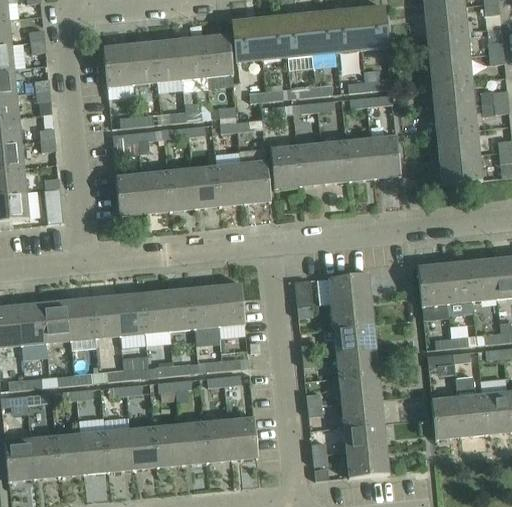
[(423,0),(424,10),(464,6),(463,0),(423,0)]
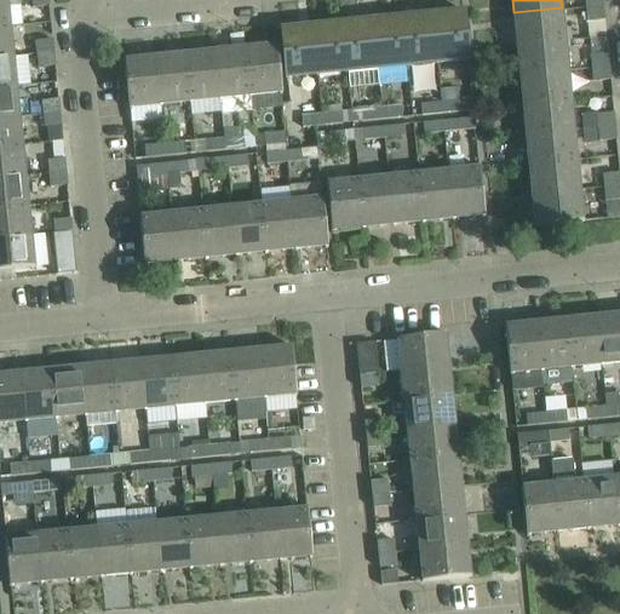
[(603,3),(586,4),(587,17),(604,15),(603,3)]
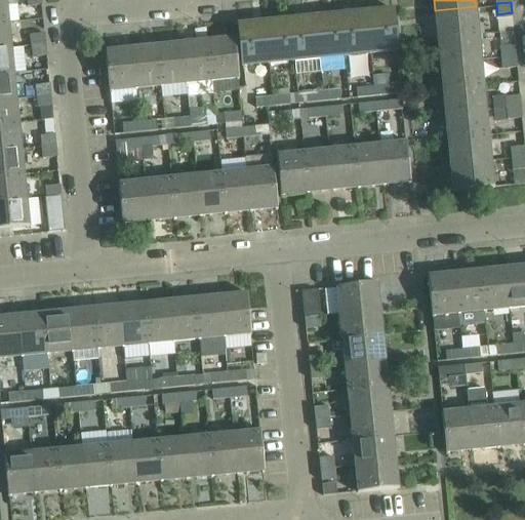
[(390,6),(364,8),(368,49),(394,46),(394,47),(397,47),(393,5),(390,5),(390,6)]
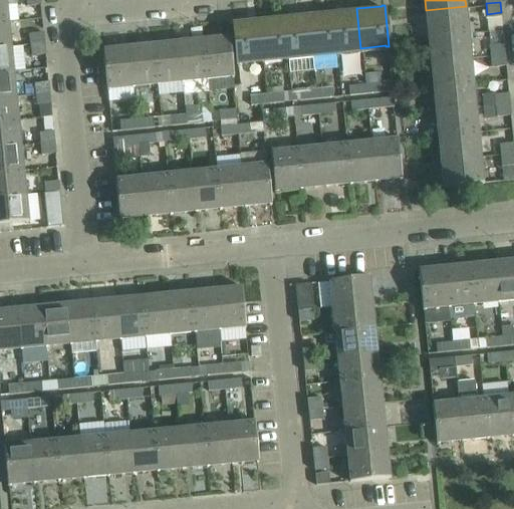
[(466,6),(426,10),(429,34),(468,31),(466,6)]
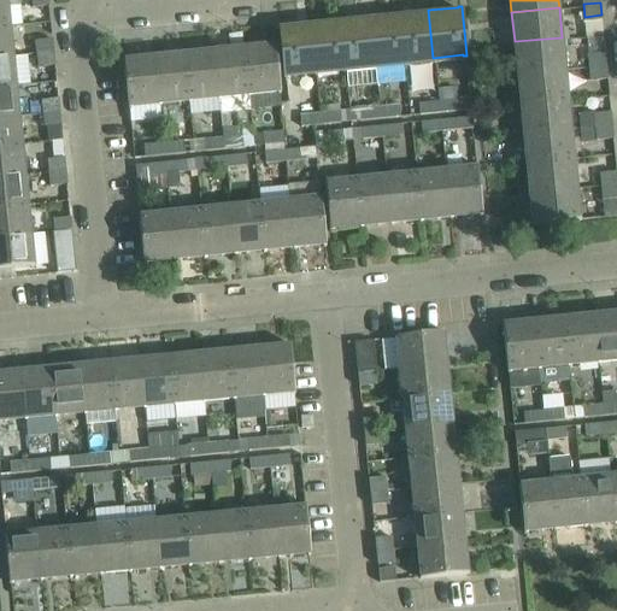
[(428,10),(398,13),(403,60),(433,58),(428,10)]
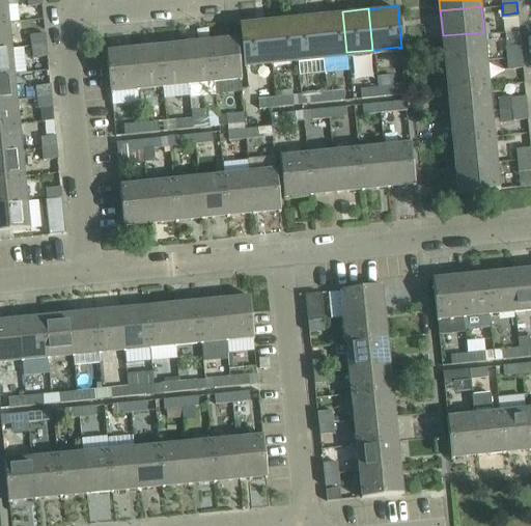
[(342,11),(317,14),(322,55),(346,52),(342,11)]
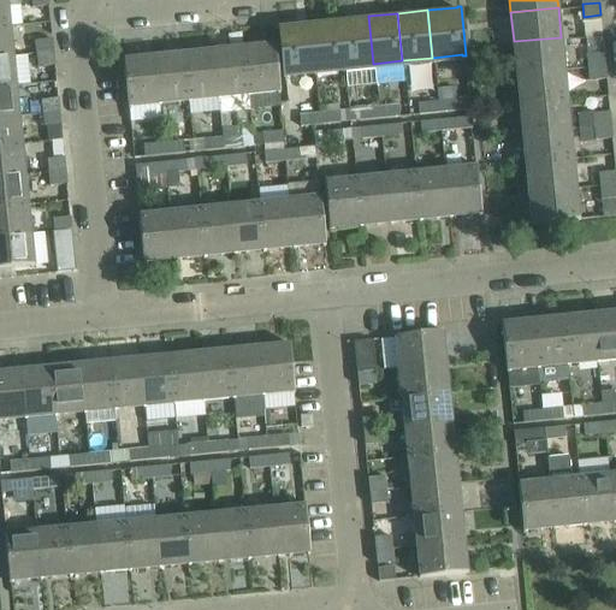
[(373,64),(368,16),(338,19),(343,66),(373,64)]
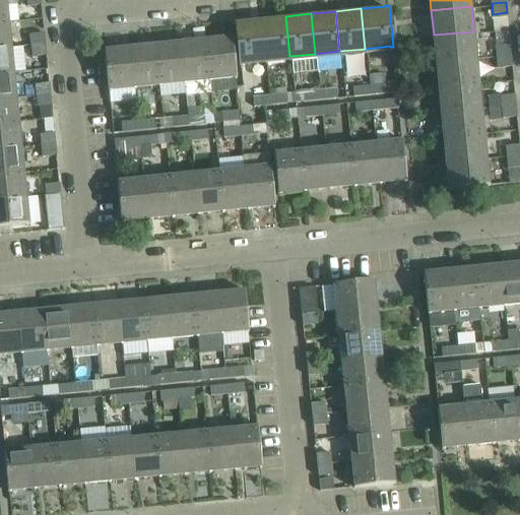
[(285,16),(261,18),(264,58),(289,56),(285,16)]
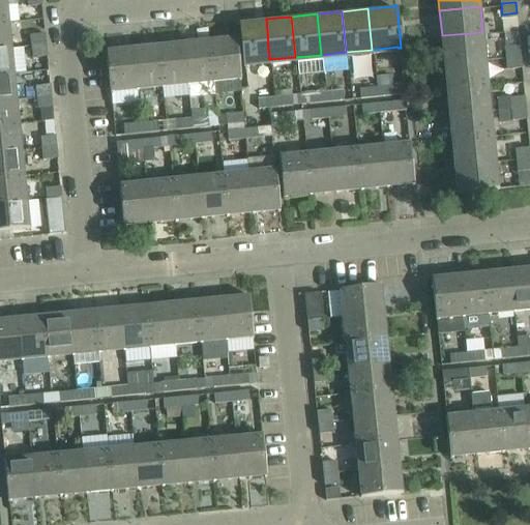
[(8,19),(0,19),(0,45),(10,45),(8,19)]
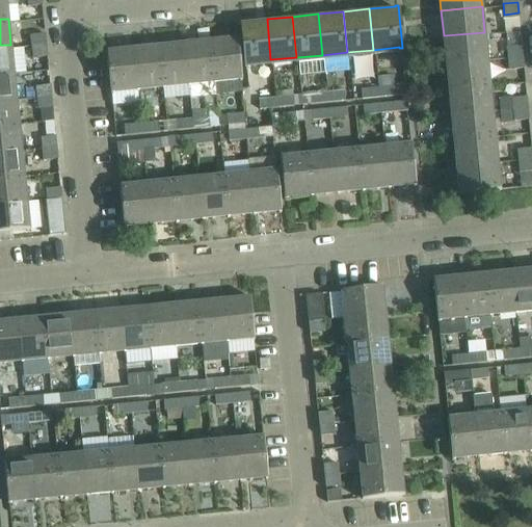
[(270,59),(267,19),(244,22),(243,20),(241,21),(244,62),(270,59)]
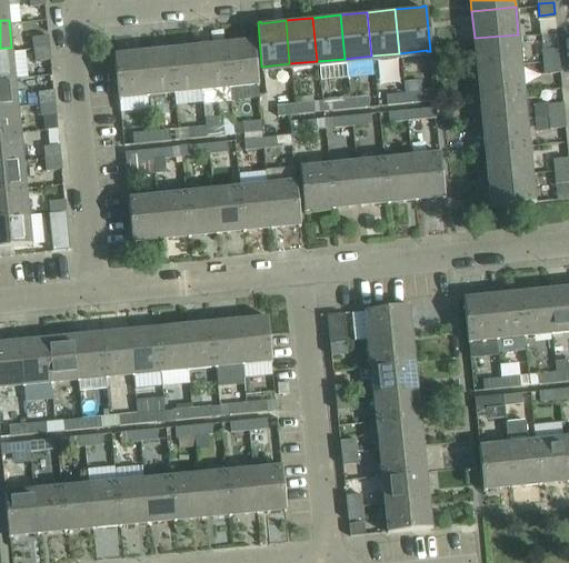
[(541,31),(542,47),(558,44),(556,30),(541,31)]
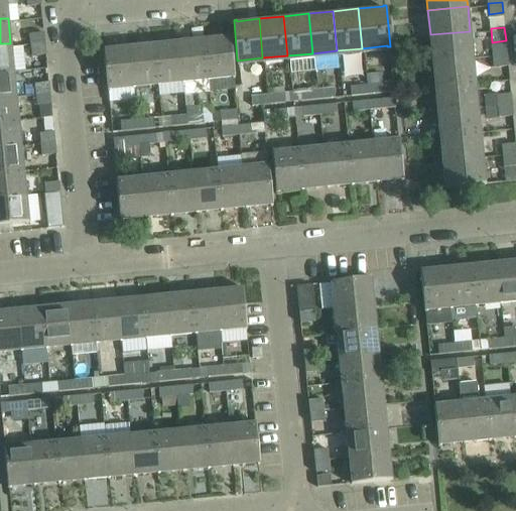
[(35,40),(44,39),(43,29),(34,30),(35,40)]
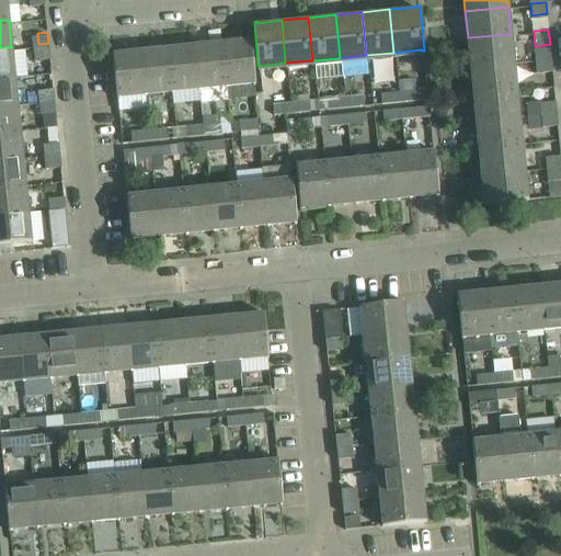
[(511,34),(468,37),(470,65),(514,60),(511,34)]
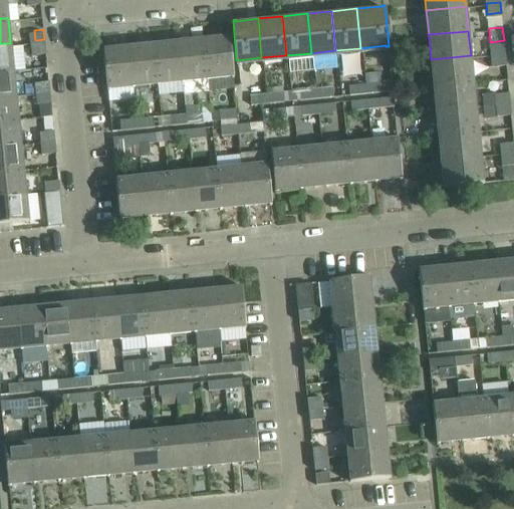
[(227,34),(201,36),(205,76),(206,87),(234,85),(229,32),(227,33),(227,34)]
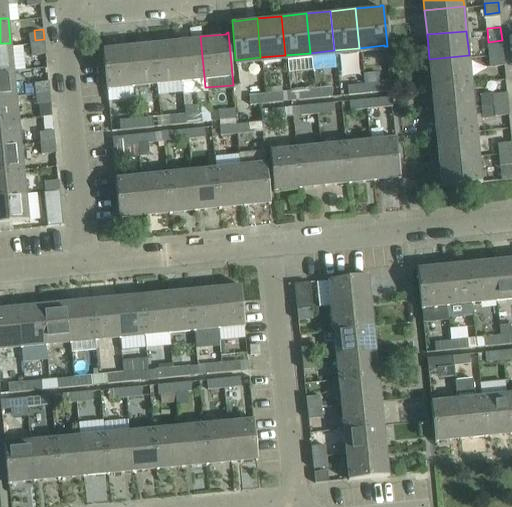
[(200,36),(175,39),(179,78),(204,76),(200,36)]
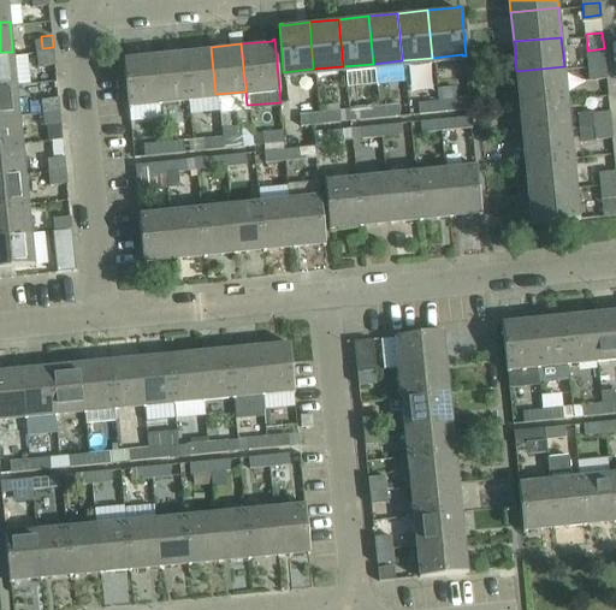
[(54,60),(53,47),(42,48),(43,61),(54,60)]
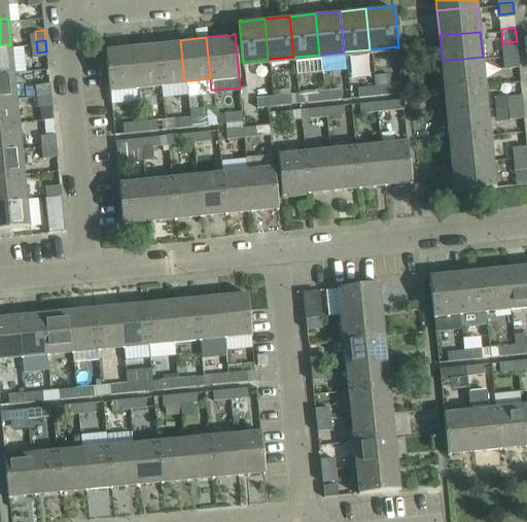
[(184,80),(180,40),(155,42),(160,83),(184,80)]
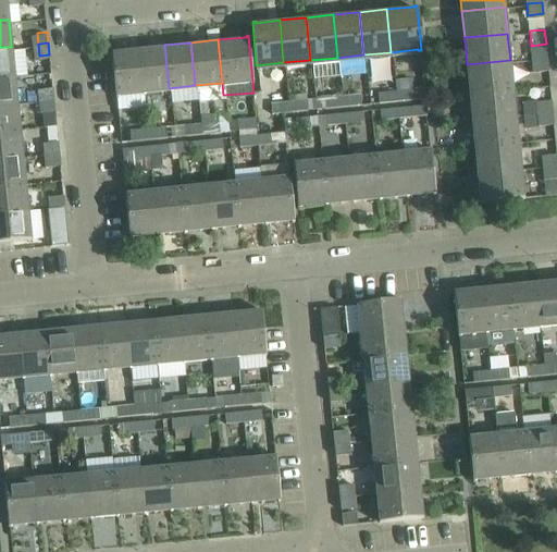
[(532,57),(547,56),(546,44),(531,46),(532,57)]
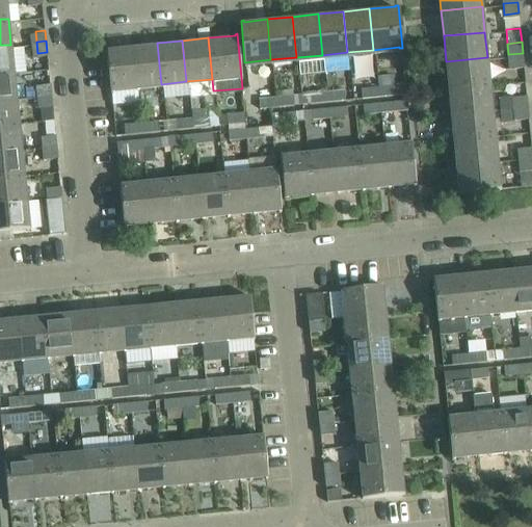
[(157,43),(131,46),(135,86),(161,84),(157,43)]
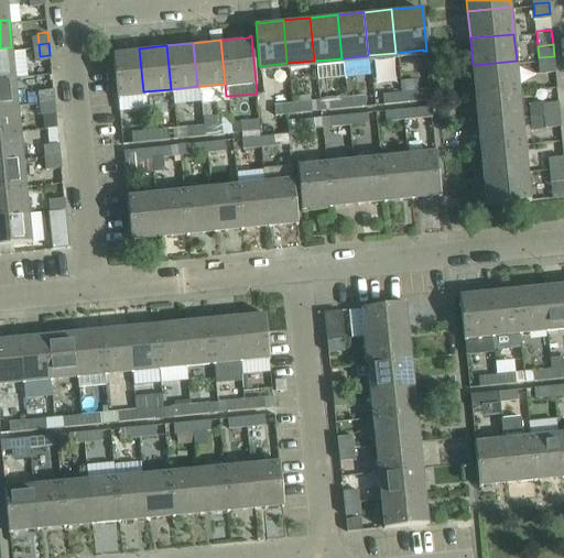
[(11,47),(0,47),(0,75),(14,74),(11,47)]
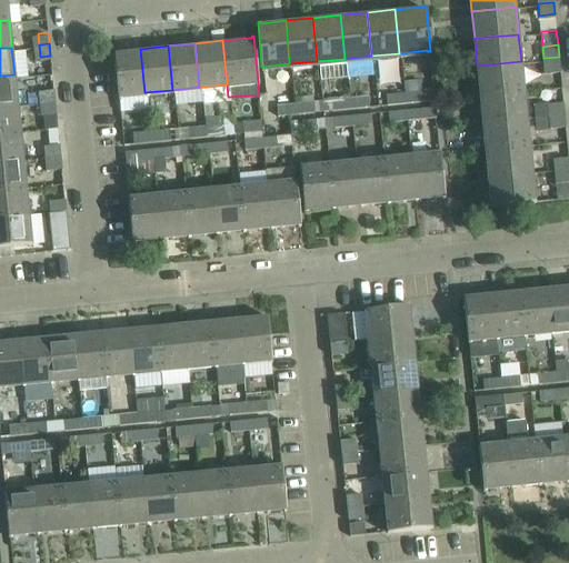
[(145,92),(140,49),(117,51),(117,50),(113,50),(118,96),(121,96),(121,94),(145,92)]
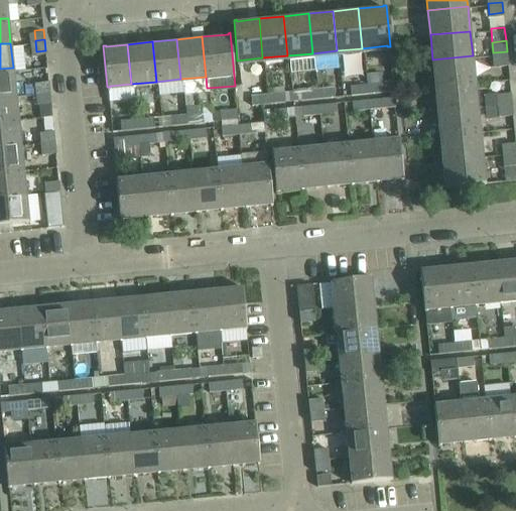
[(507,51),(493,52),(494,64),(508,62),(507,51)]
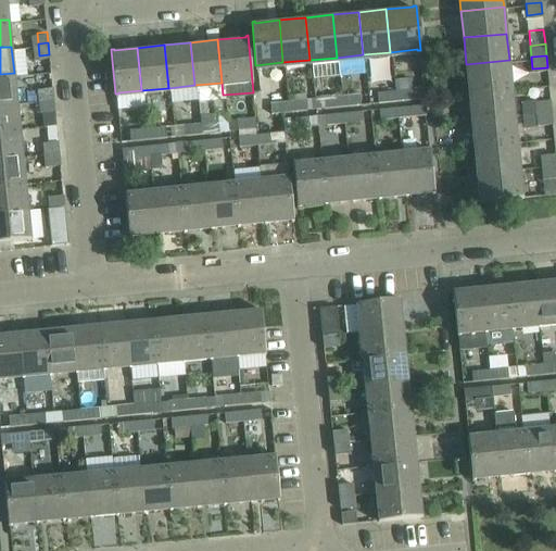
[(509,60),(466,64),(469,91),(512,87),(509,60)]
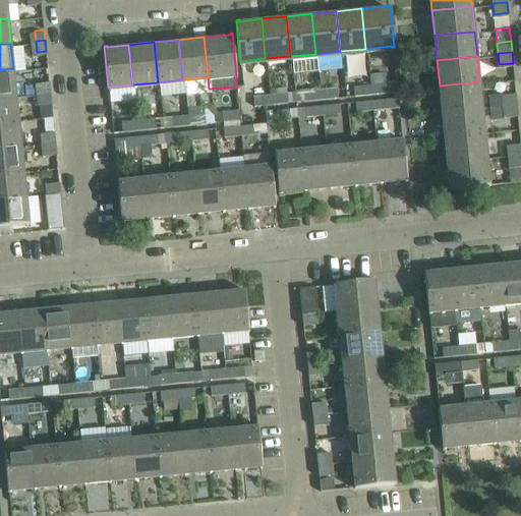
[(13,68),(0,69),(0,95),(15,94),(13,68)]
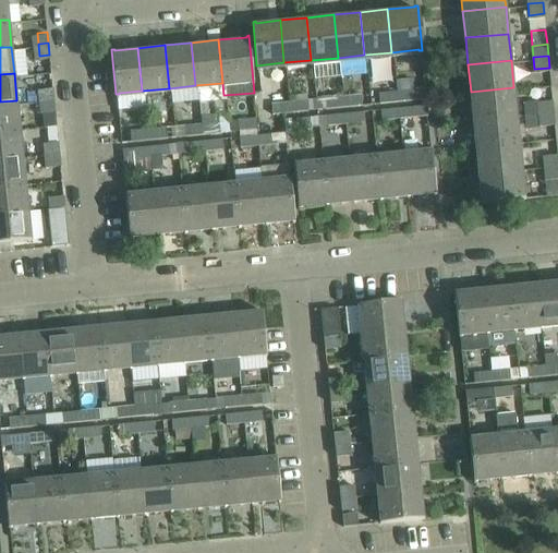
[(396,89),(396,99),(426,96),(424,77),(400,81),(401,88),(396,89)]
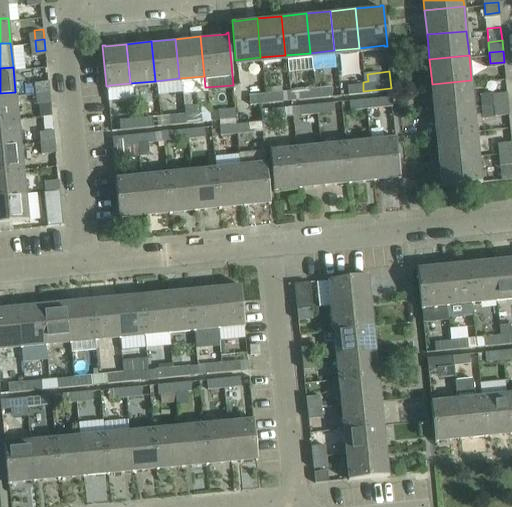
[(40,90),(49,89),(48,78),(39,79),(40,90)]
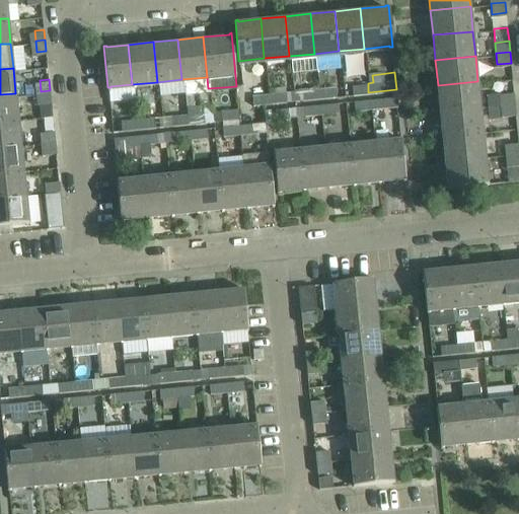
[(477,81),(438,85),(440,111),(480,106),(477,81)]
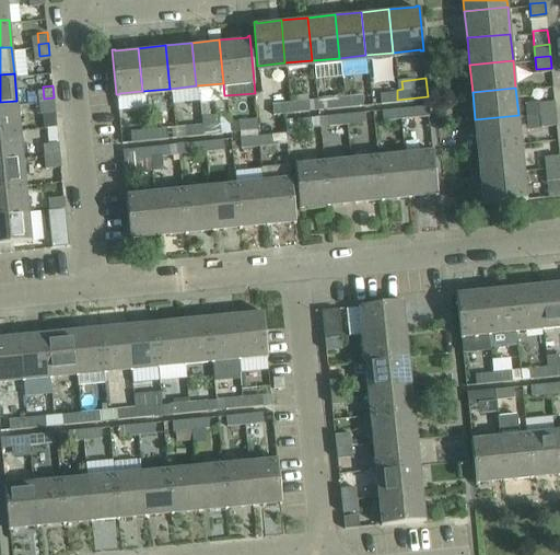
[(397,100),(397,90),(370,93),(371,102),(397,100)]
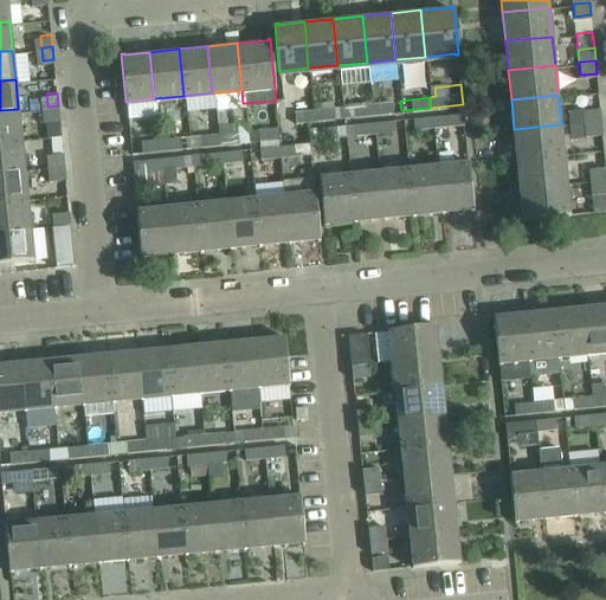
[(401,110),(400,101),(371,103),(372,114),(401,110)]
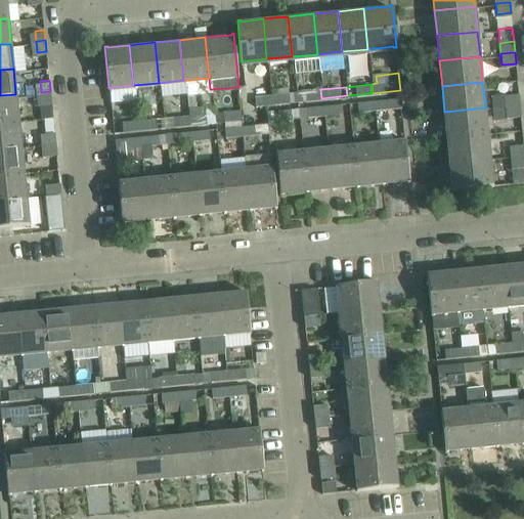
[(321,98),(320,89),(304,91),(305,99),(321,98)]
